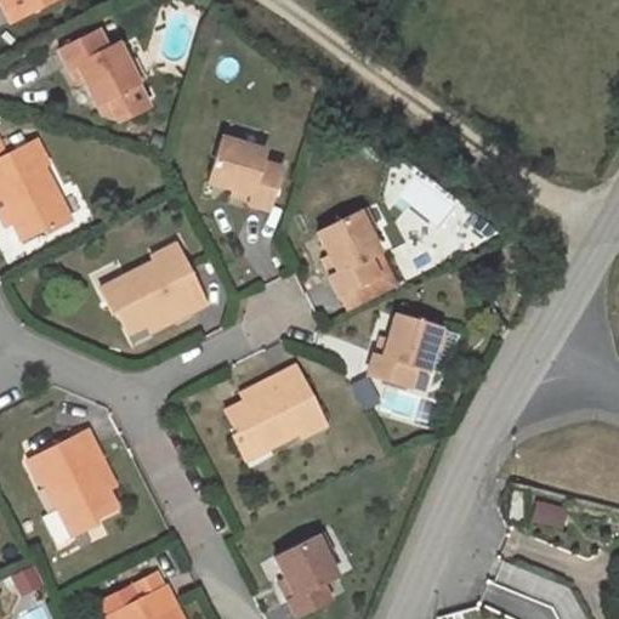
[(1,0),(11,20),(47,0),(1,0)]
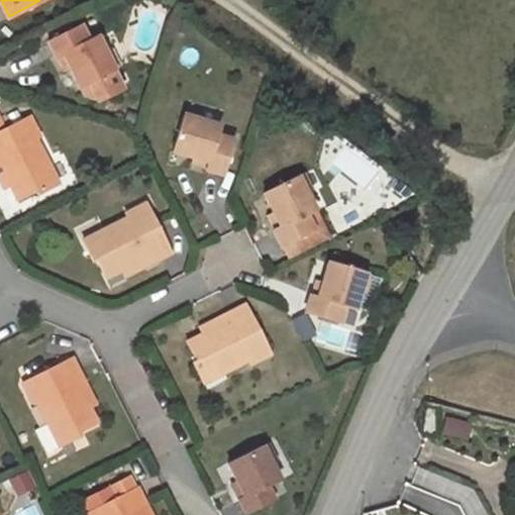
[(191,20),(182,18),(179,28),(188,31),(191,20)]
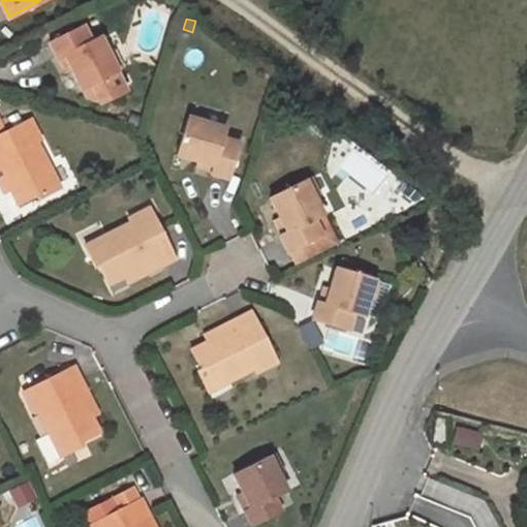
[(51,39),(59,57),(66,54),(72,66),(83,87),(85,86),(91,97),(100,100),(126,87),(117,69),(118,68),(110,52),(101,34),(90,38),(83,24),(51,39)]
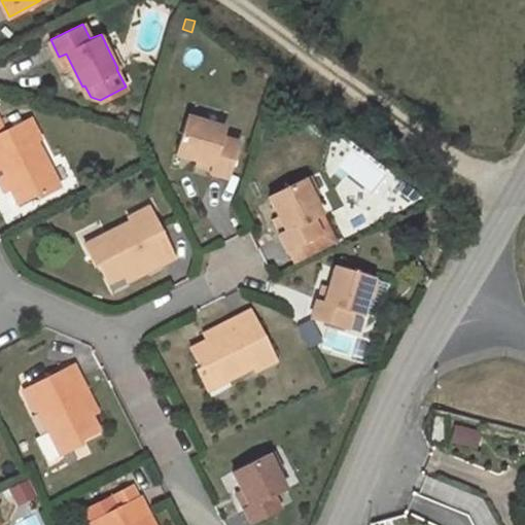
[(116,47),(109,51),(117,68),(125,65),(116,47)]
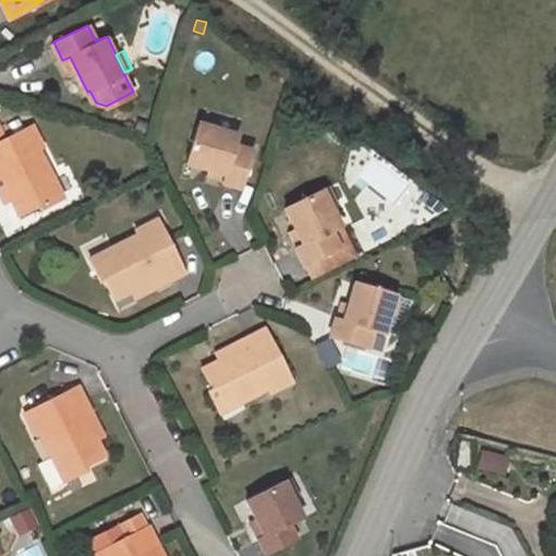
[(70,73),(76,70),(70,57),(62,60),(70,73)]
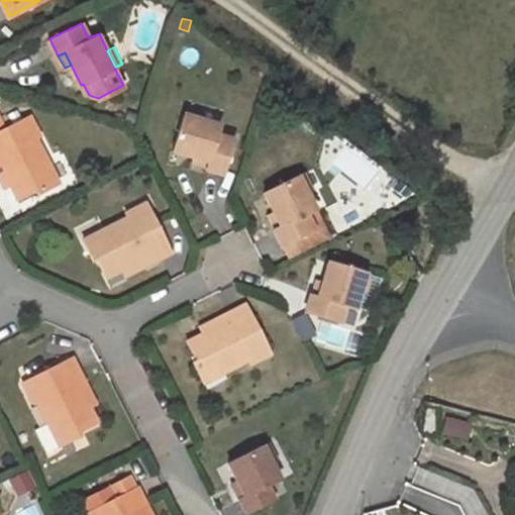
[(186,105),(184,111),(202,117),(204,110),(186,105)]
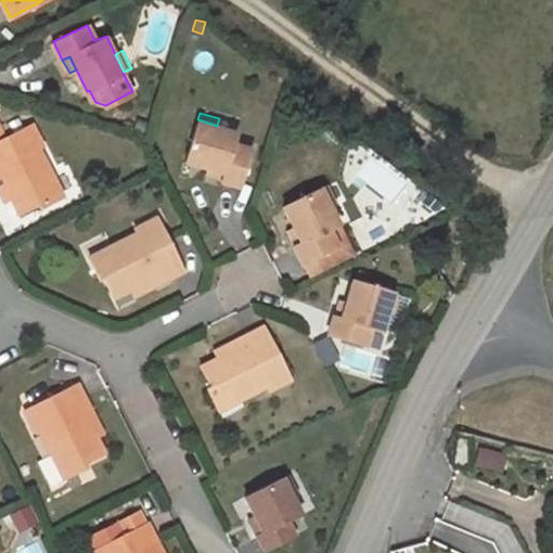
[(217,126),(197,119),(185,158),(208,165),(224,170),(222,179),(241,183),(253,148),(235,142),(238,131),(217,126)]
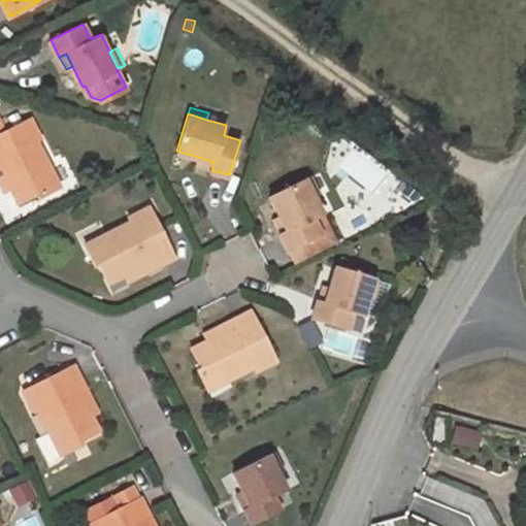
[(0,132),(0,159),(12,185),(20,200),(38,192),(40,195),(61,185),(39,139),(43,138),(32,116),(0,132)]
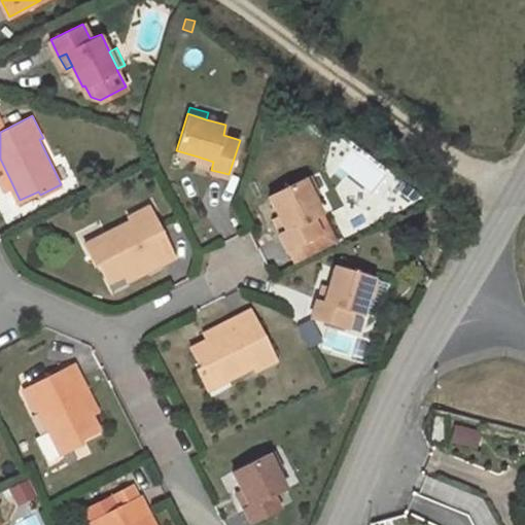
[(196,166),(211,170),(213,162),(198,156),(196,166)]
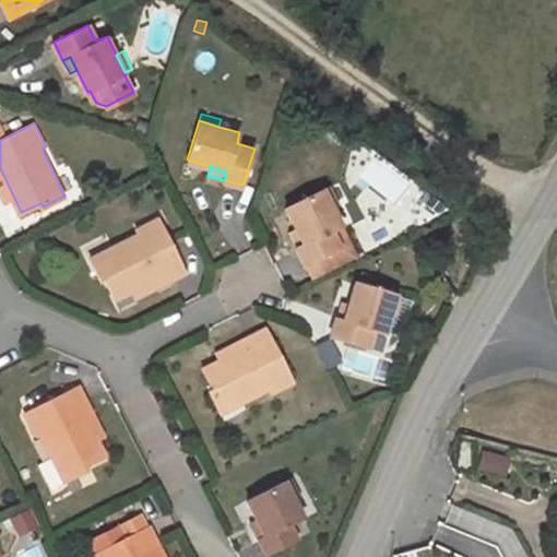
[(0,185),(7,199),(13,196),(0,168),(0,185)]
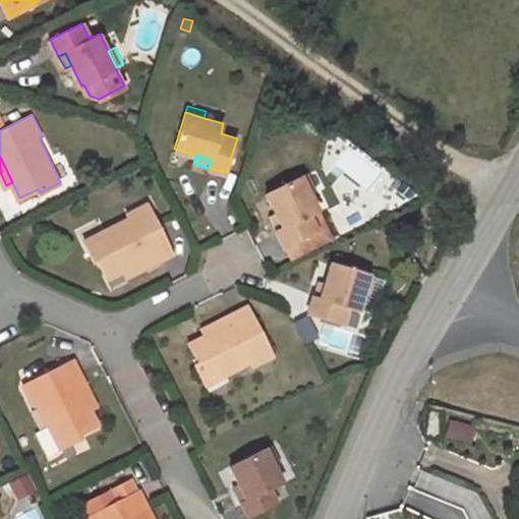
[(308,170),(302,174),(310,191),(316,188),(308,170)]
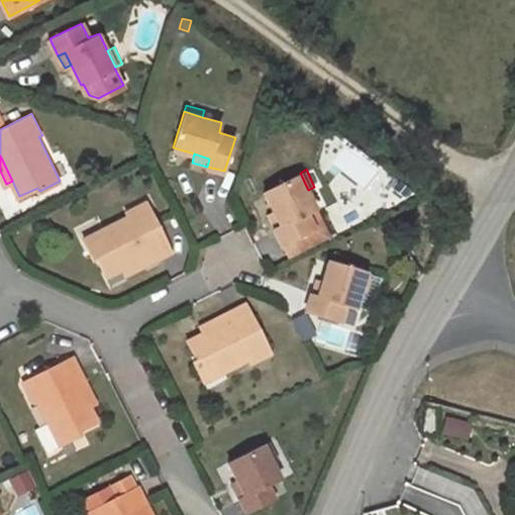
[(265,190),(275,210),(282,223),(275,227),(284,243),(315,228),(308,212),(317,208),(308,190),(300,173),(265,190)]
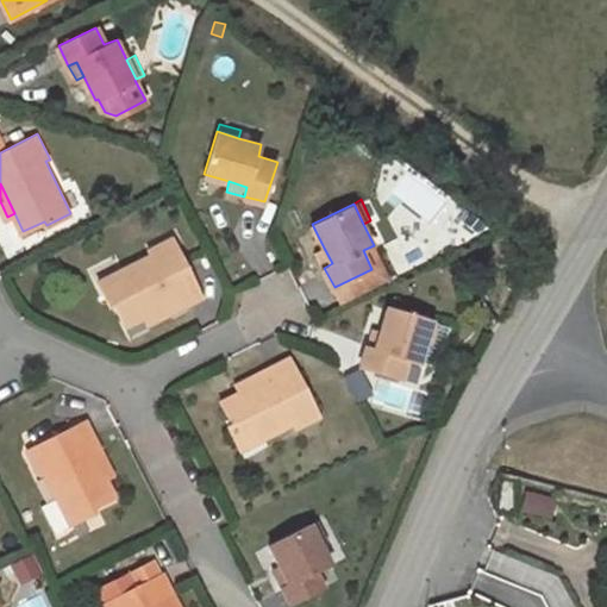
[(127,323),(145,313),(175,298),(180,306),(204,293),(175,238),(149,251),(151,255),(100,281),(112,306),(117,304),(127,323)]
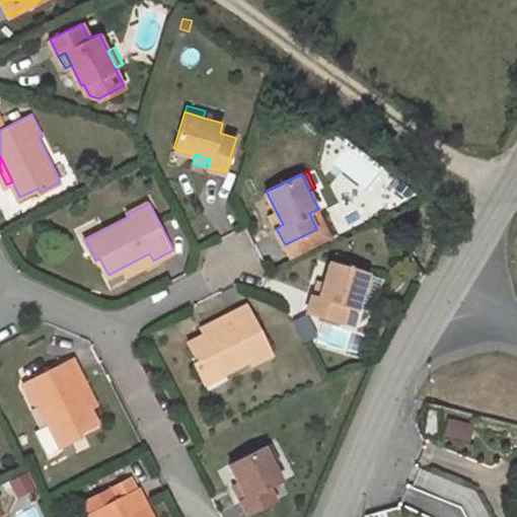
[(270,214),(276,228),(283,224),(276,211),(270,214)]
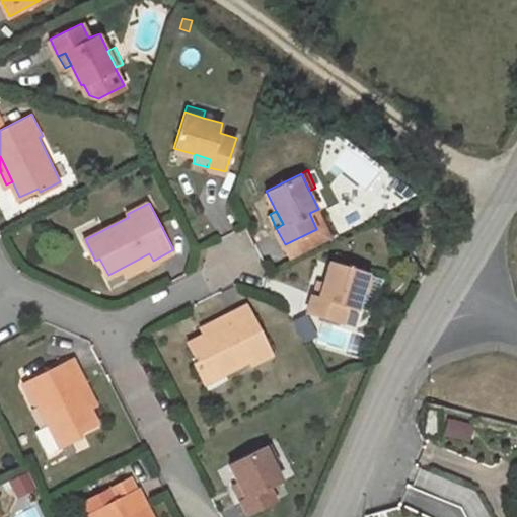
[(128,274),(153,261),(149,253),(124,267),(128,274)]
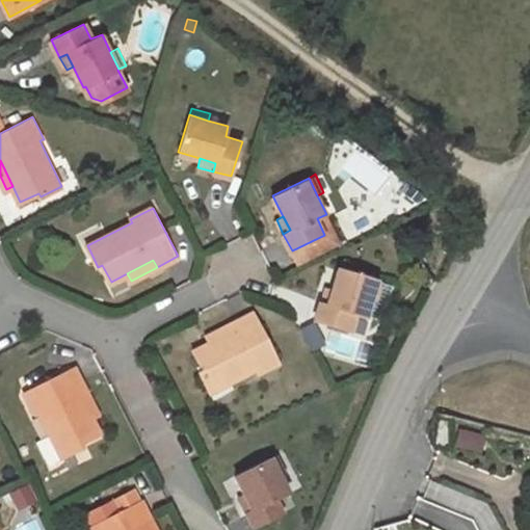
[(340,268),(335,287),(329,302),(321,300),(316,318),(350,328),(355,314),(366,317),(367,315),(381,319),(392,284),(340,268)]
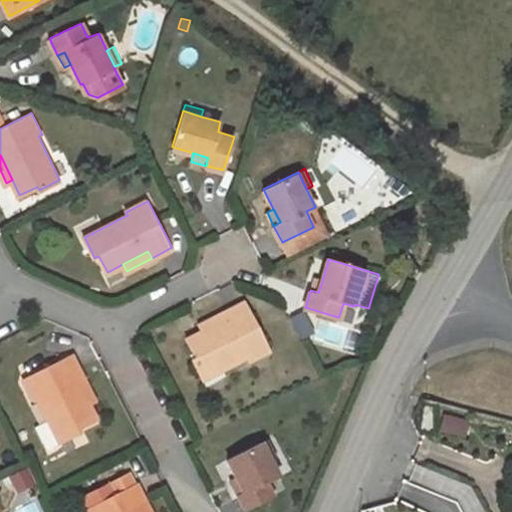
[(314,274),(310,290),(318,292),(323,277),(314,274)]
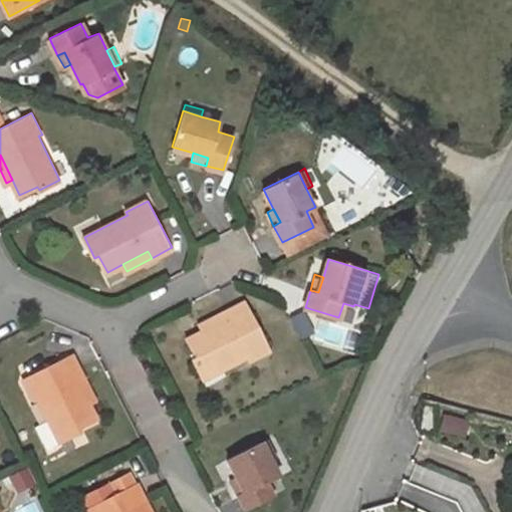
[(246,300),(225,311),(228,317),(204,329),(188,337),(198,356),(196,357),(207,376),(249,354),(251,359),(271,348),(246,300)]
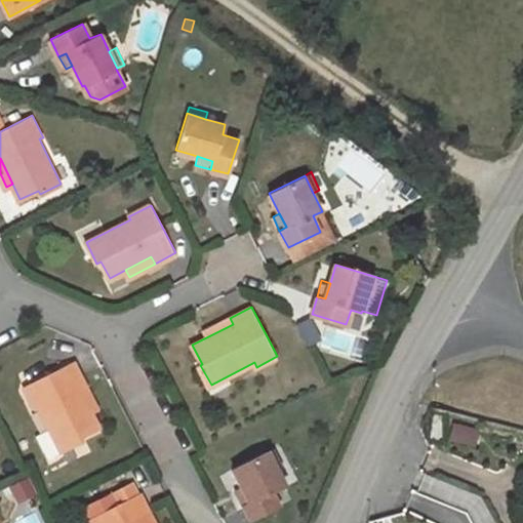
[(205,331),(208,336),(233,324),(230,318),(205,331)]
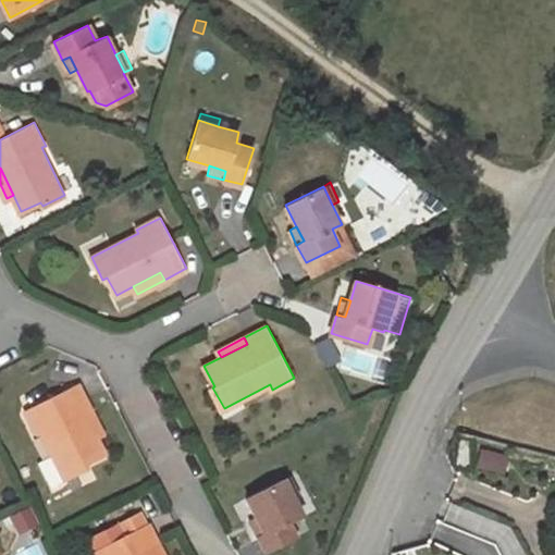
[(81,382),(26,409),(38,430),(42,428),(56,455),(41,461),(52,486),(89,468),(87,463),(107,453),(98,434),(84,406),(90,403),(81,382)]
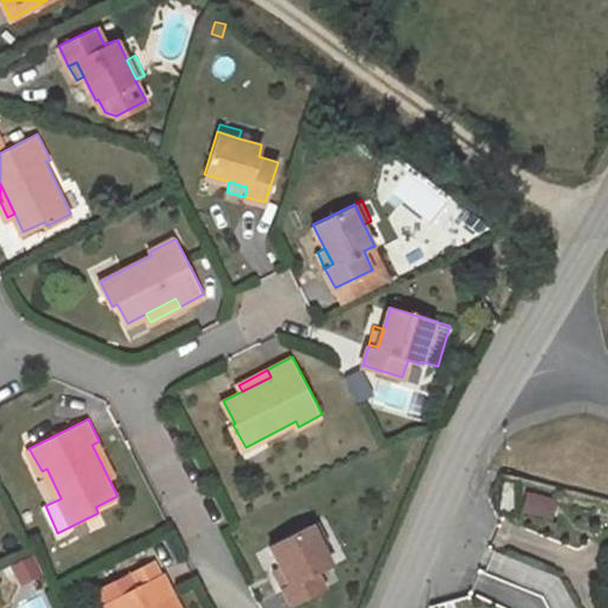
[(115,472),(99,441),(92,445),(107,476),(115,472)]
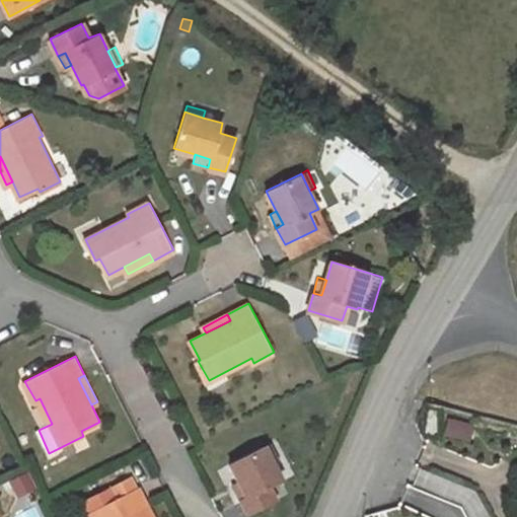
[(272,442),(266,445),(274,461),(280,458),(272,442)]
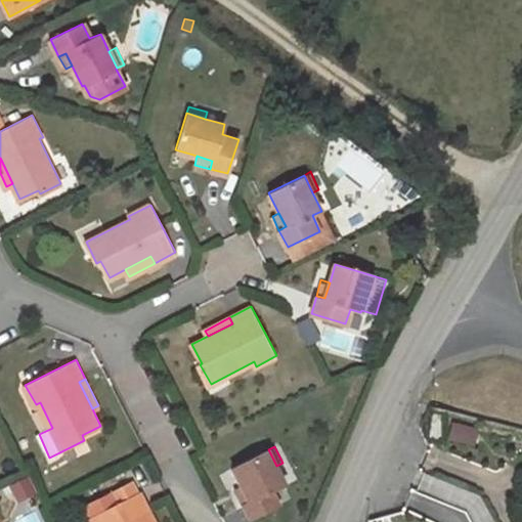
[(233,468),(243,484),(250,498),(243,502),(251,519),(279,505),(272,490),(286,484),(276,466),(268,449),(233,468)]
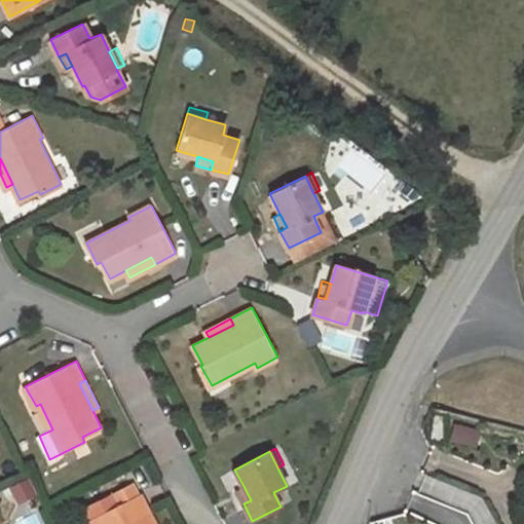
[(29,477),(10,485),(17,501),(36,493),(29,477)]
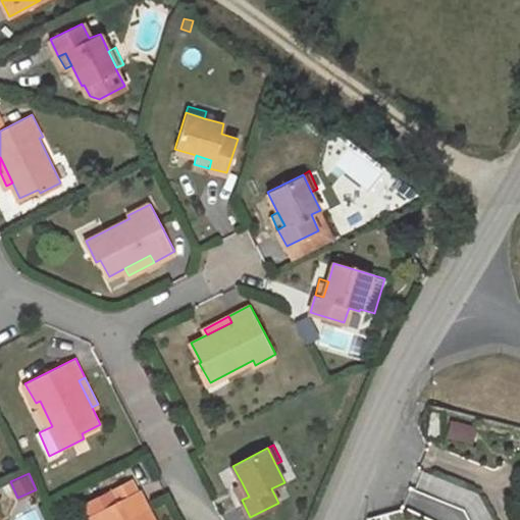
[(147,519),(144,513),(150,510),(141,489),(140,490),(134,479),(86,505),(93,519),(147,519)]
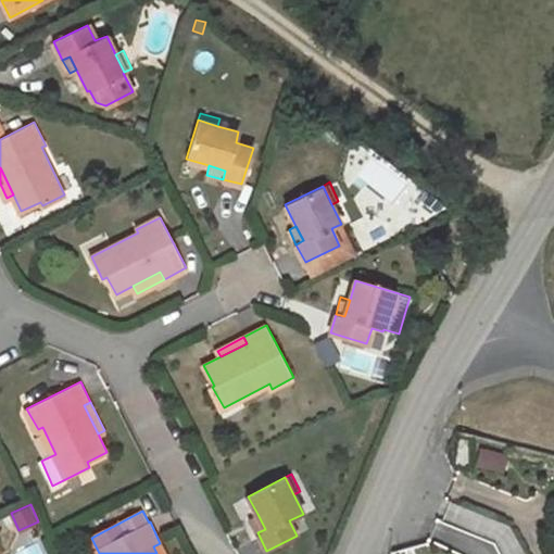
[(251,517),(257,532),(265,529),(257,514),(251,517)]
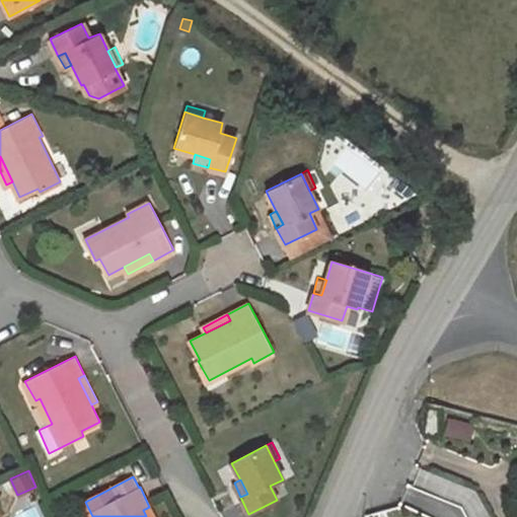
[(154,516),(149,507),(143,510),(146,516),(154,516)]
